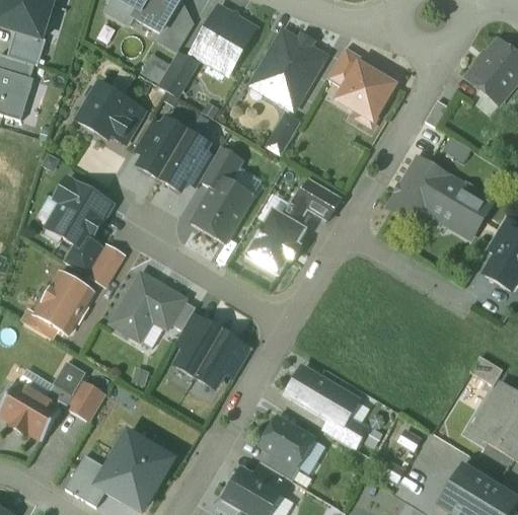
[(43,39),(53,4),(40,0),(0,0),(0,25),(15,30),(43,39)]
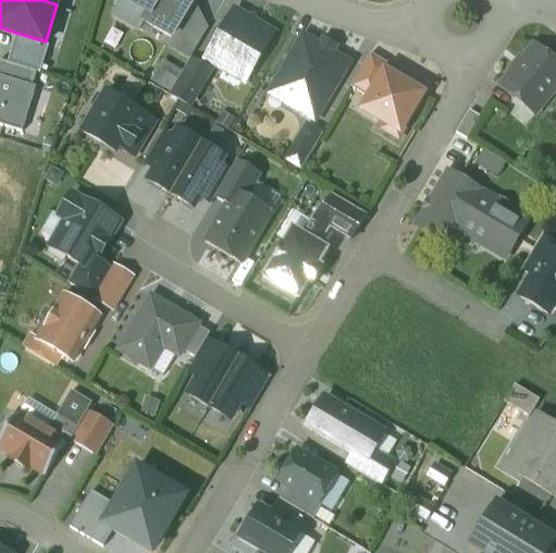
[(132,0),(149,11),(156,0),(132,0)]
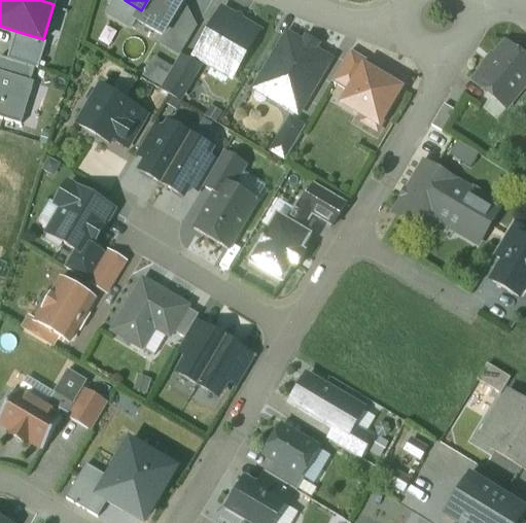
[(147,0),(141,10),(137,16),(164,33),(183,0),(147,0)]
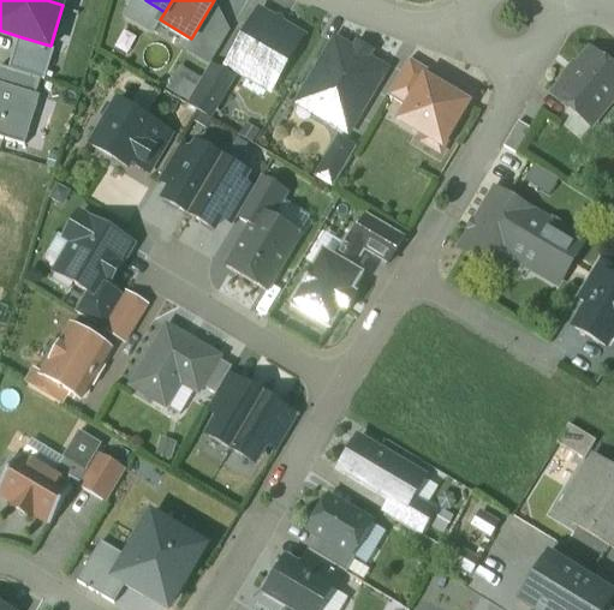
[(191,39),(185,48),(209,61),(231,27),(216,0),(214,0),(191,39)]
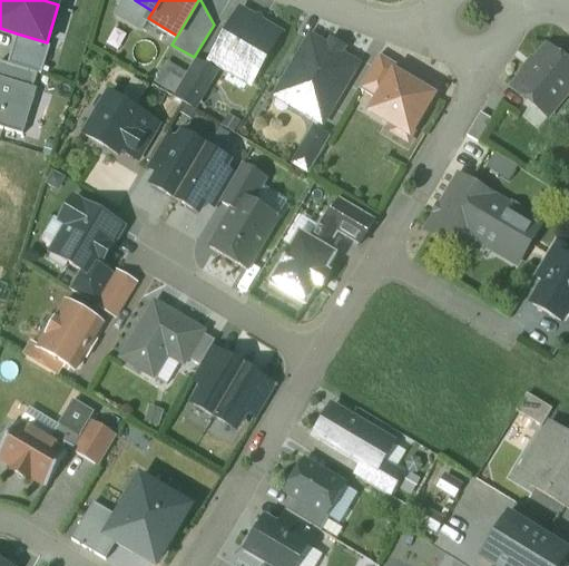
[(253,15),(241,7),(212,57),(251,80),(281,30),(262,19),(260,13),(253,15)]
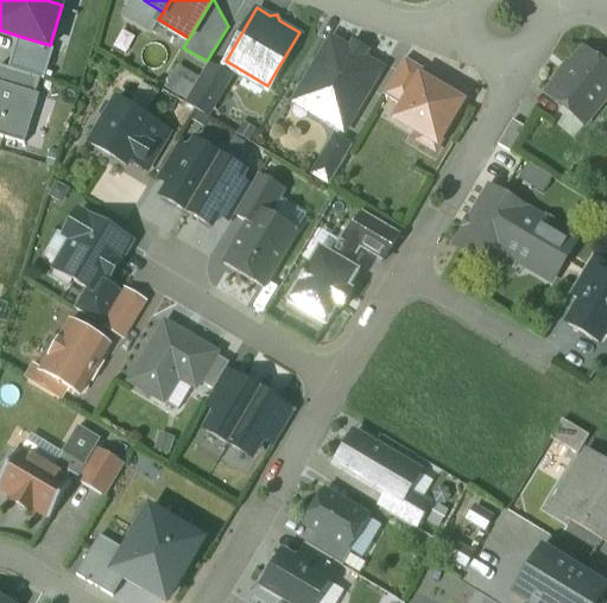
[(383,65),(332,35),(302,86),(322,99),(326,110),(323,115),(345,128),(383,65)]
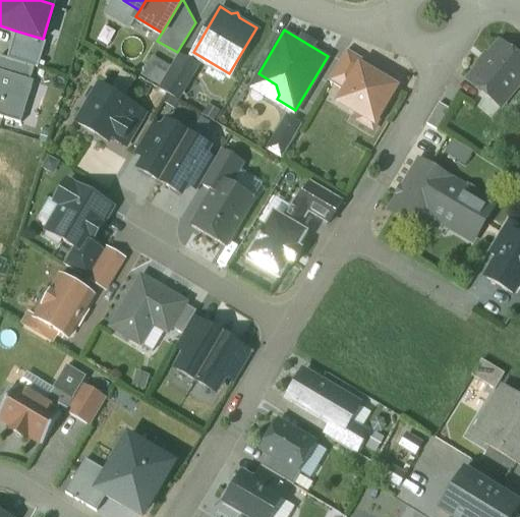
[(43,39),(15,31),(8,55),(35,63),(38,64),(45,40),(43,39)]
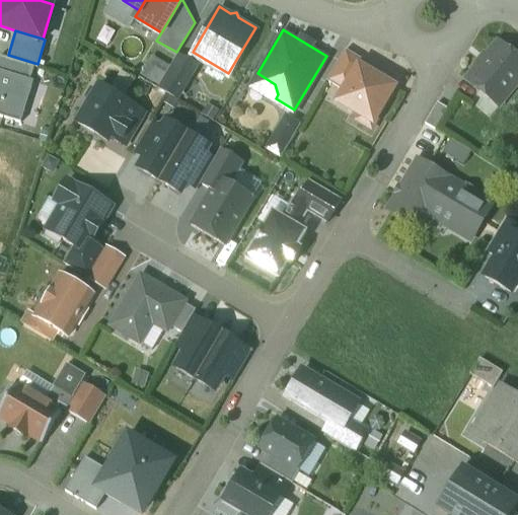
[(511,52),(498,41),(468,75),(500,101),(517,79),(517,51),(511,52)]
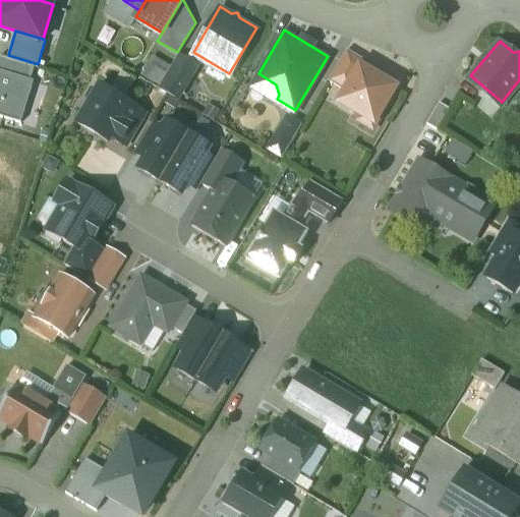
[(368,59),(347,47),(329,78),(346,89),(360,64),(364,66),(368,59)]
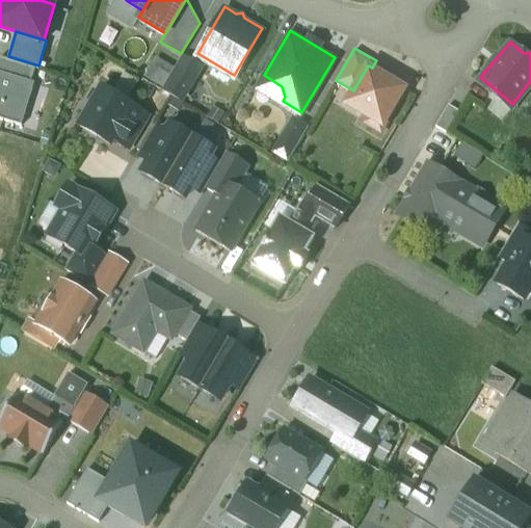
[(0,69),(31,79),(35,64),(8,56),(0,53),(0,69)]
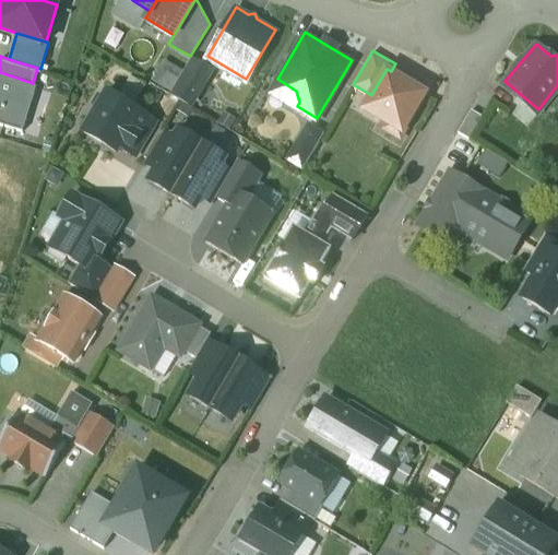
[(191,57),(170,91),(189,102),(209,68),(191,57)]
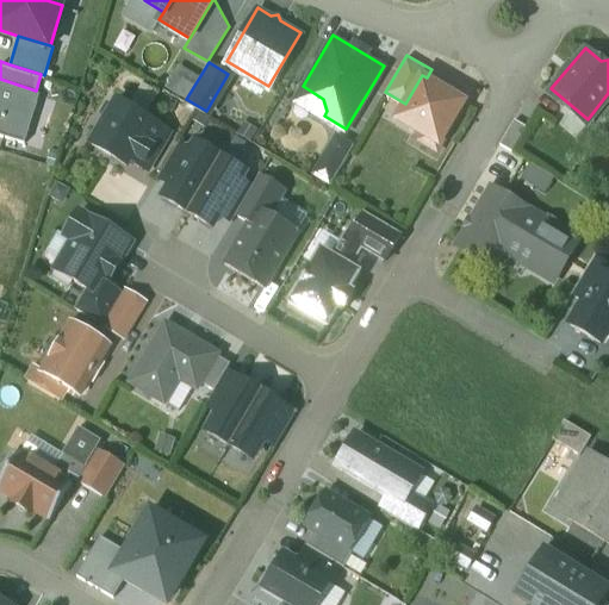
[(192,70),(179,63),(171,79),(182,86),(192,70)]
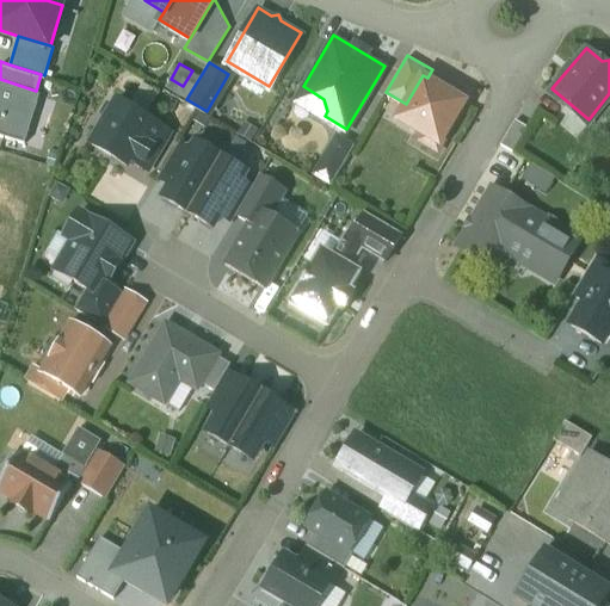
[(406,104),(399,116),(439,141),(464,99),(427,78),(423,75),(406,104)]
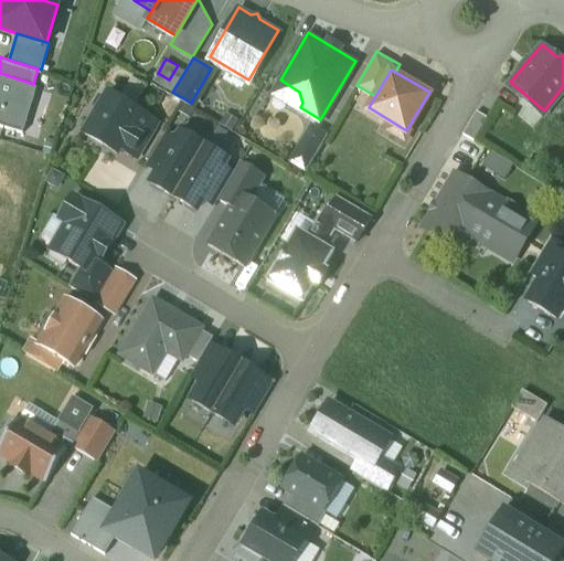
[(38,85),(33,84),(0,73),(0,123),(23,130),(38,85)]
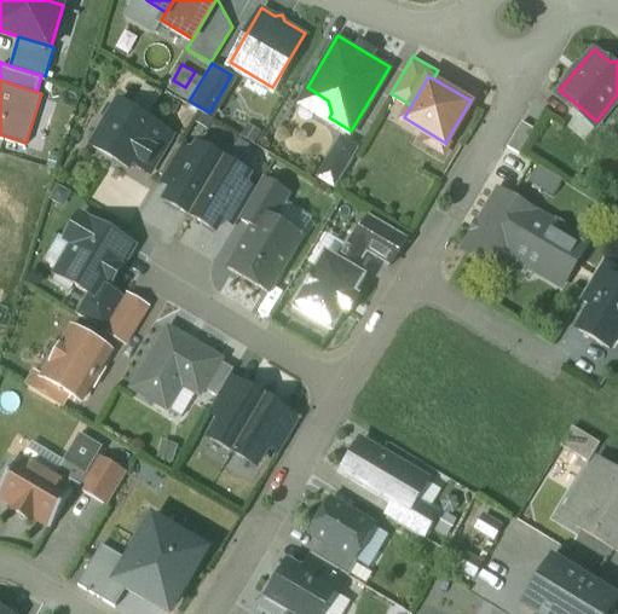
[(172,131),(120,100),(119,103),(110,104),(105,111),(108,120),(93,144),(130,164),(133,158),(145,138),(161,148),(172,131)]
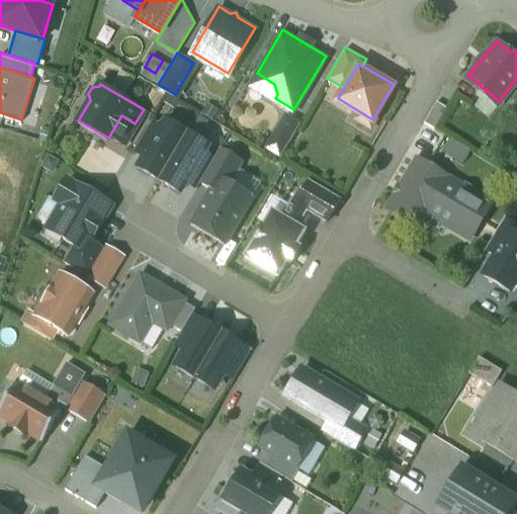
[(447,105),(437,99),(425,120),(435,126),(447,105)]
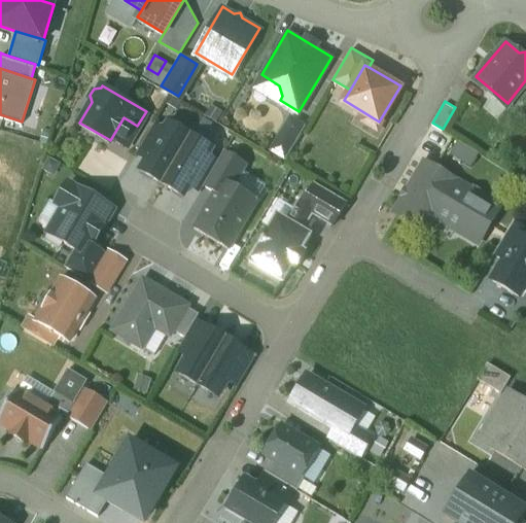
[(291,116),(272,148),(286,157),(305,125),(291,116)]
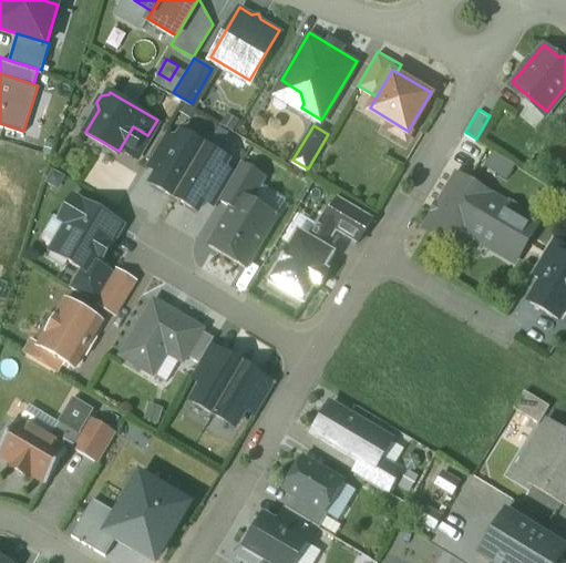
[(147,135),(133,126),(122,145),(136,154),(147,135)]
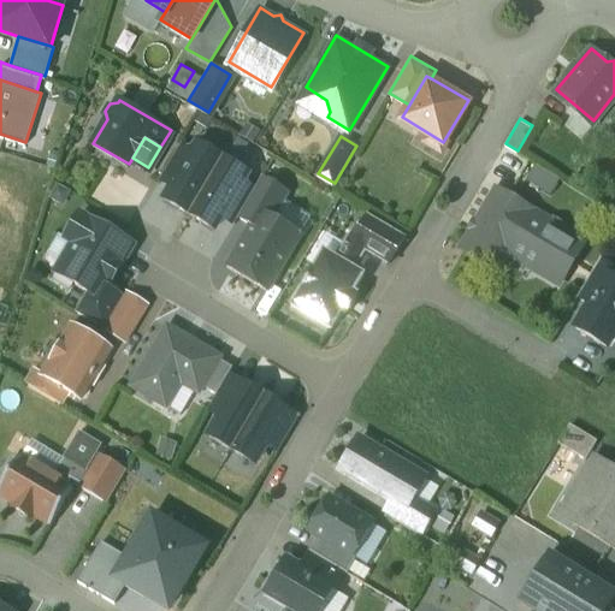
[(223,155),(199,141),(194,149),(173,184),(172,184),(165,196),(190,211),(223,155)]
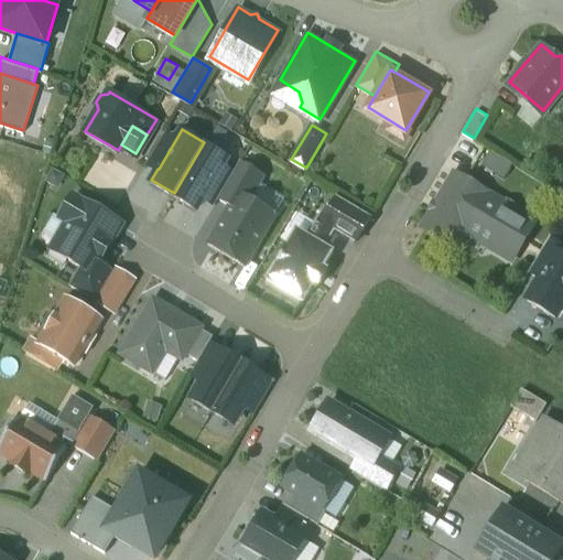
[(165,130),(147,161),(158,169),(159,169),(177,137),(165,130)]
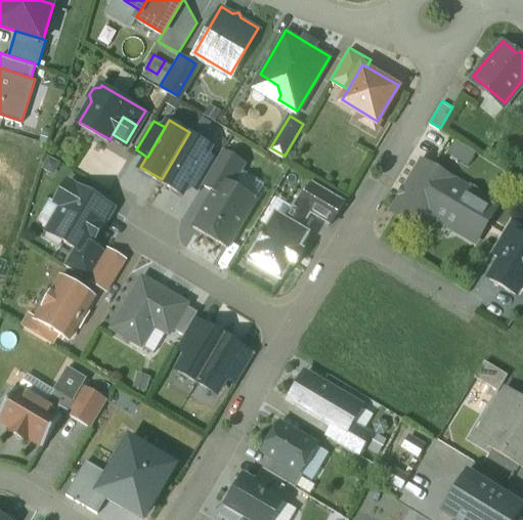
[(211,144),(189,132),(162,179),(182,192),(189,181),(207,152),(211,144)]
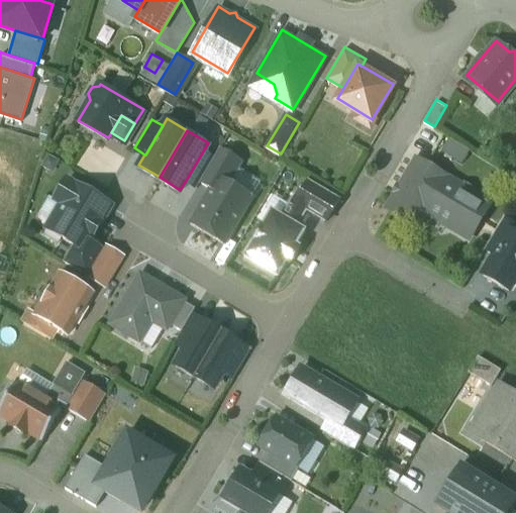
[(456,161),(466,148),(450,135),(440,147),(456,161)]
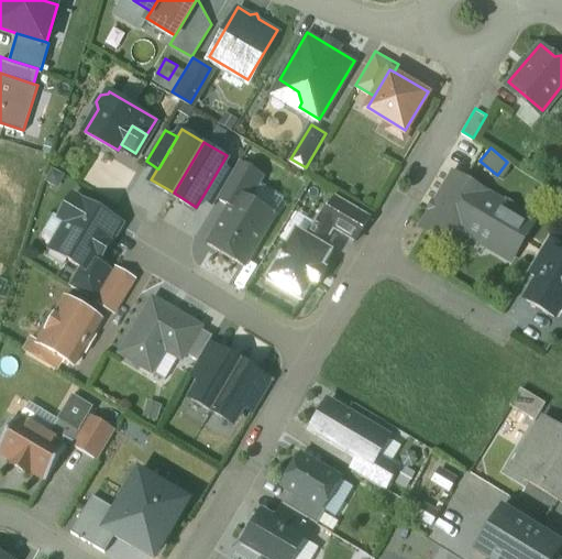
[(264,173),(240,159),(233,170),(218,196),(230,204),(239,189),(250,196),(264,173)]
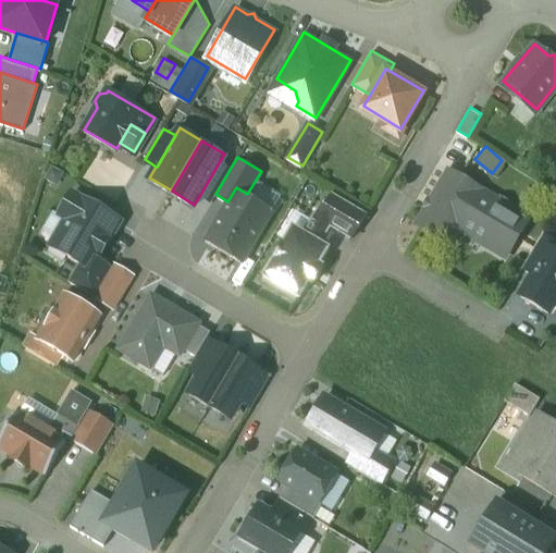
[(220,161),(201,193),(212,199),(215,194),(231,168),(220,161)]
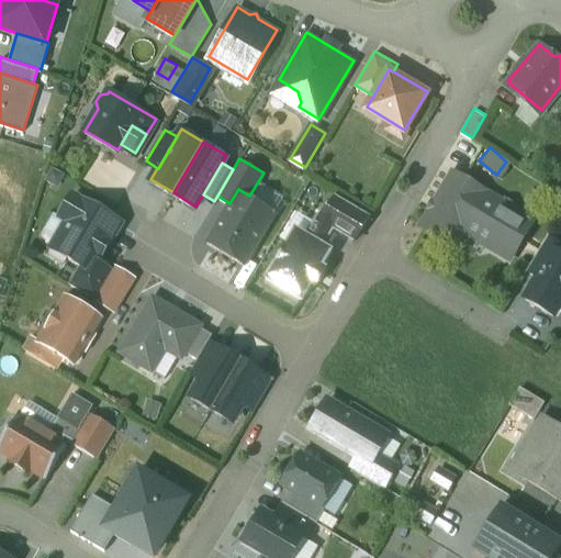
[(484,191),(453,173),(424,223),(455,242),(460,232),(483,193),(484,191)]
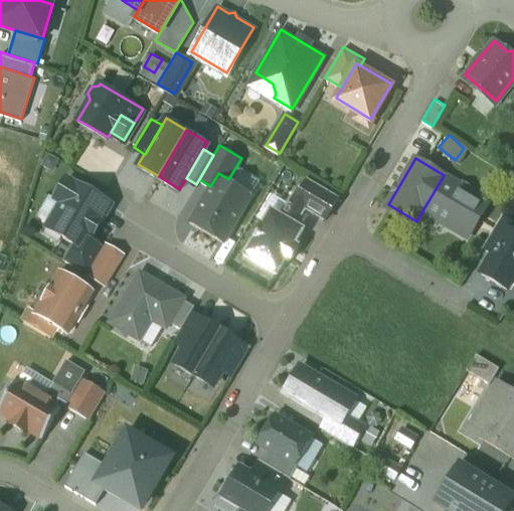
[(228,179),(218,173),(210,186),(190,221),(223,240),(251,193),(228,179)]
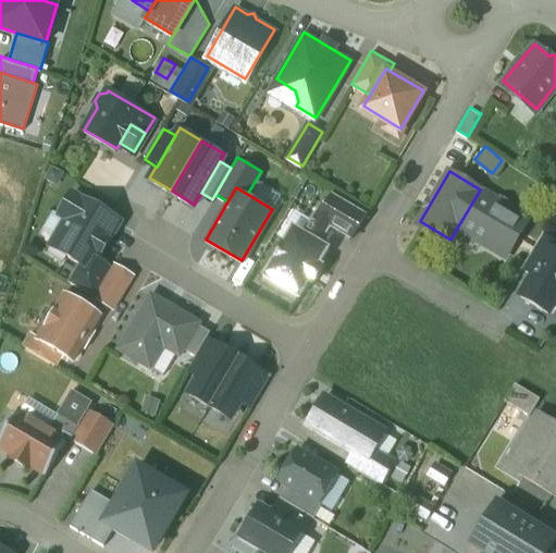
[(120,219),(73,191),(60,212),(68,217),(51,244),(68,254),(79,260),(85,252),(97,258),(100,253),(99,247),(104,238),(109,236),(120,219)]
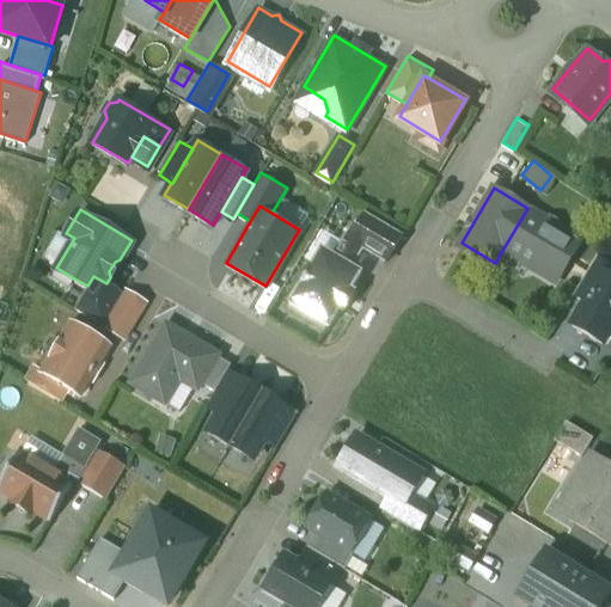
[(526,210),(501,252),(554,282),(578,240),(526,210)]
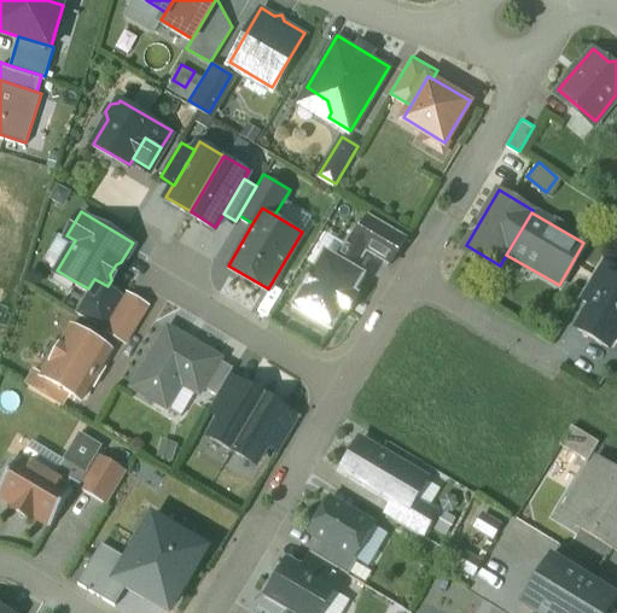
[(403,234),(371,215),(368,214),(367,216),(368,216),(354,239),(354,240),(367,247),(389,261),(388,261),(390,262),(391,260),(405,238),(406,235),(405,234),(403,234)]
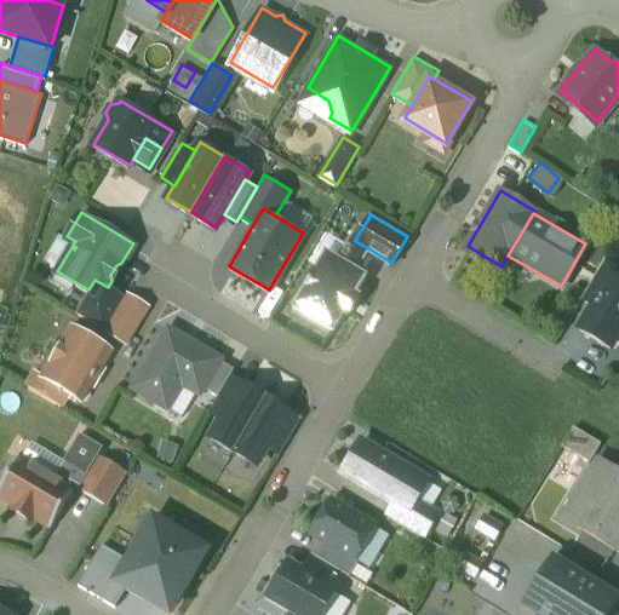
[(355,240),(353,237),(350,236),(349,237),(350,239),(338,258),(356,269),(368,248),(355,241),(355,240)]
